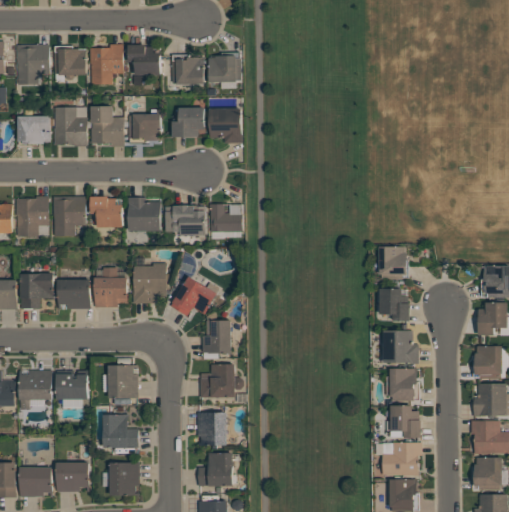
[(89,84),(89,63),(87,63),(87,47),(107,47),(107,43),(121,43),(121,73),(110,73),(110,84),(89,84)]
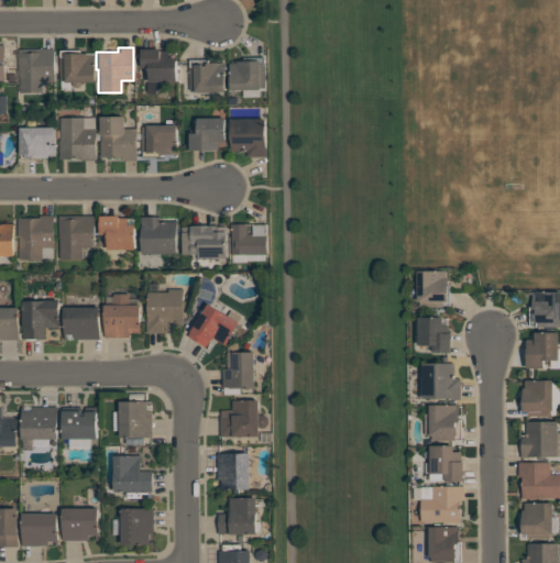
[(41,92),(18,92),(18,69),(17,69),(17,48),(53,48),(53,80),(41,80),(41,92)]
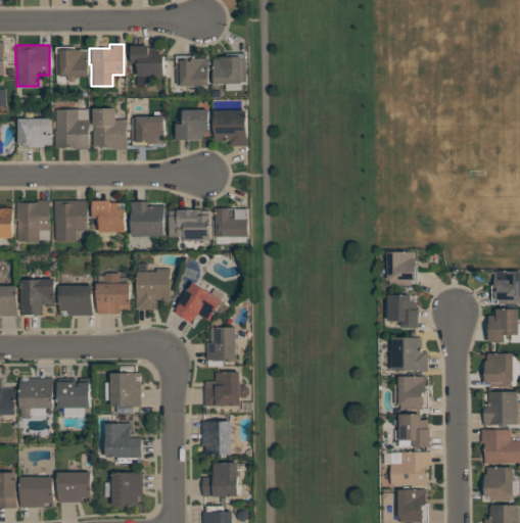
[(161,76),(136,76),(136,62),(130,62),(130,45),(147,45),(147,48),(154,48),(154,53),(161,53),(161,76)]
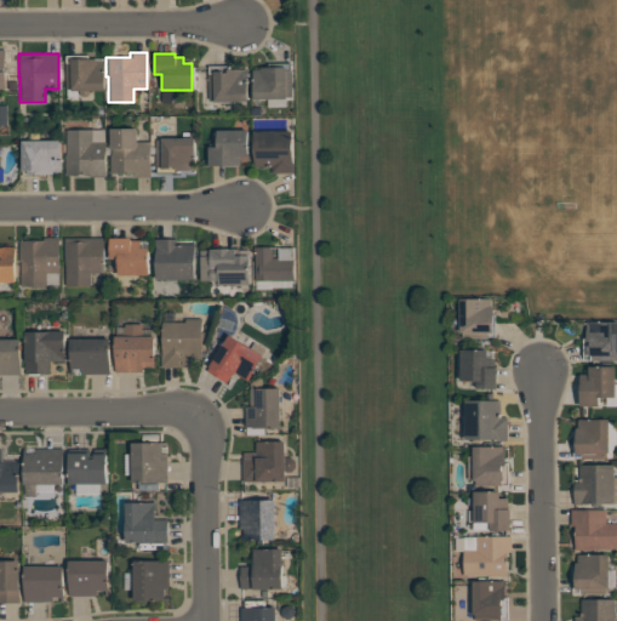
[(103,91),(87,91),(87,93),(84,96),(80,96),(76,93),(76,91),(68,91),(68,89),(63,89),(63,62),(64,62),(64,56),(86,56),(86,58),(93,58),(93,61),(103,61),(103,91)]
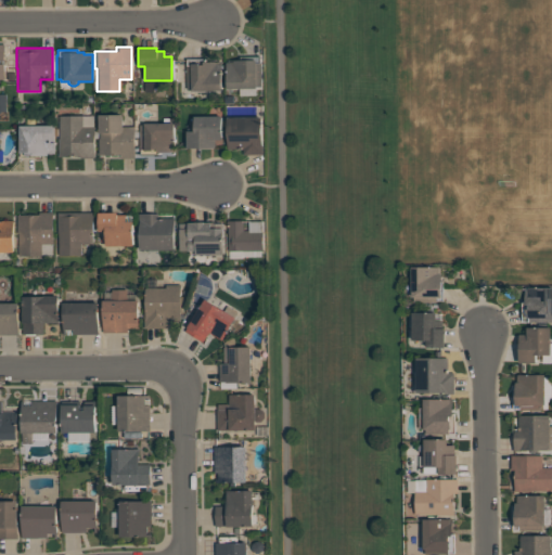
[(225,88),(225,71),(223,71),(223,60),(239,60),(239,56),(258,56),(258,63),(259,63),(259,87),(255,87),(255,88),(225,88)]
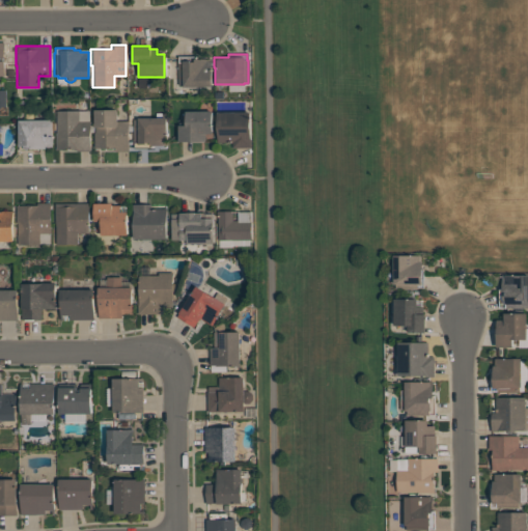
[(210,59),(210,87),(182,87),(182,85),(176,85),(176,62),(177,62),(177,56),(195,56),(195,59),(210,59)]
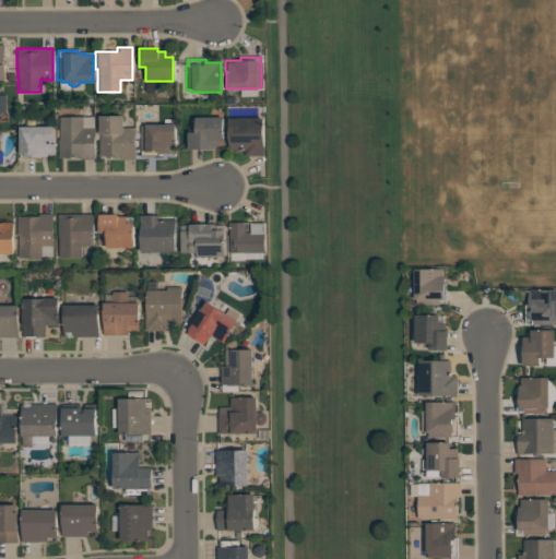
[(81,116),(81,128),(93,128),(93,159),(79,159),(79,157),(57,157),(57,116),(81,116)]
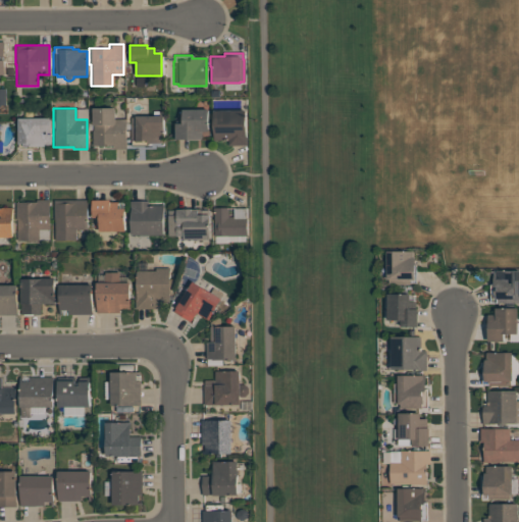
[(113,108),(113,118),(124,118),(124,149),(111,149),(111,145),(91,145),(91,131),(92,131),(92,125),(91,125),(91,108),(113,108)]
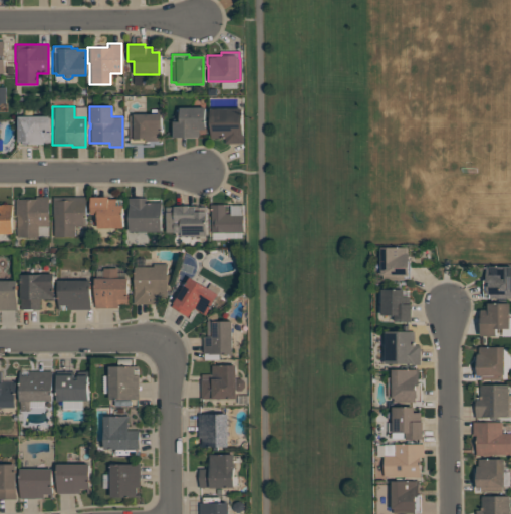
[(204,107),(204,130),(197,130),(197,137),(171,137),(171,121),(178,121),(178,107),(204,107)]
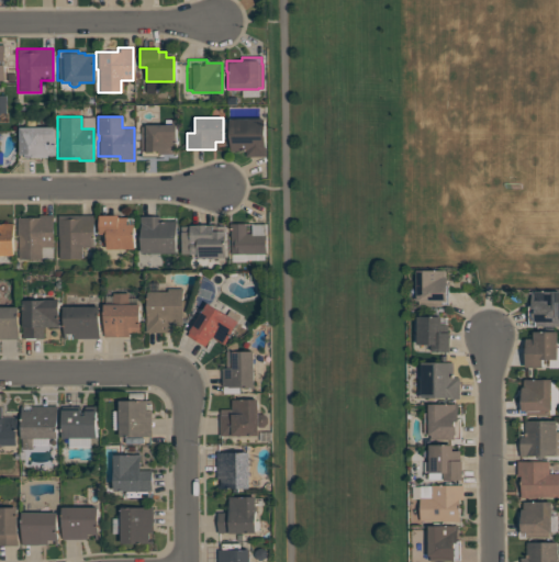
[(264,119),(264,147),(264,156),(244,156),(244,150),(228,150),(228,119),(264,119)]
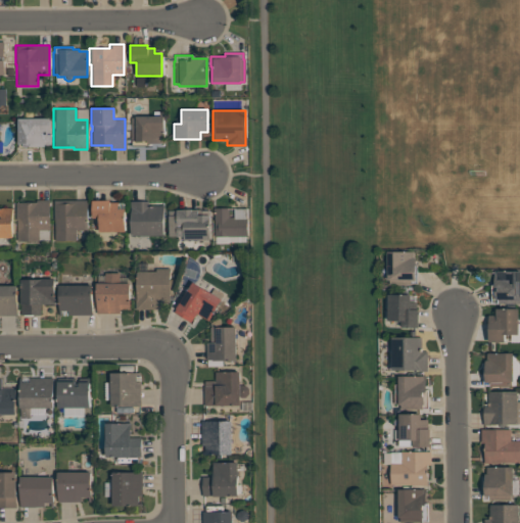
[(162,143),(147,143),(147,146),(131,146),(130,140),(130,117),(134,117),(134,115),(162,115),(162,143)]
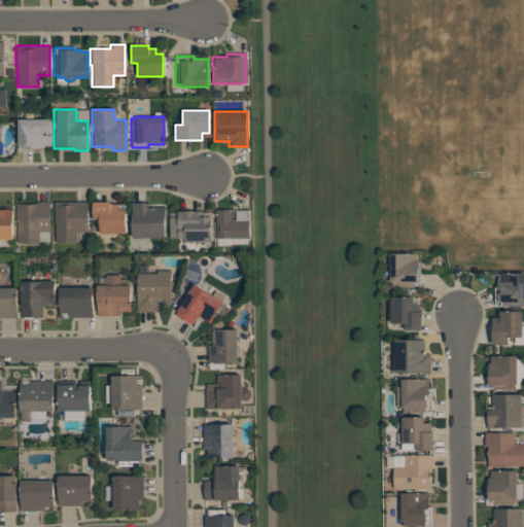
[(16,119),(18,148),(50,148),(49,119),(16,119)]
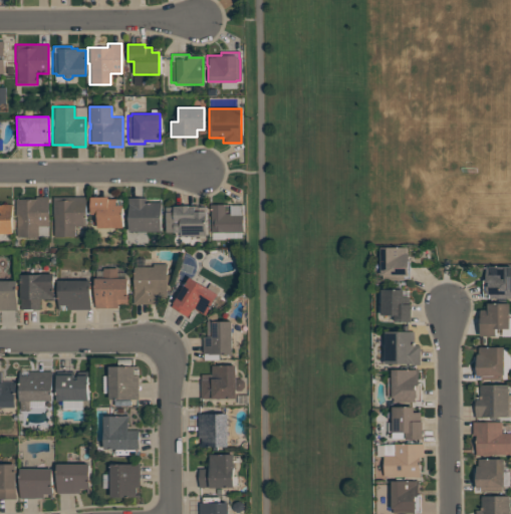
[(47,196),(48,226),(36,226),(37,237),(15,237),(14,199),(34,199),(34,197),(47,196)]
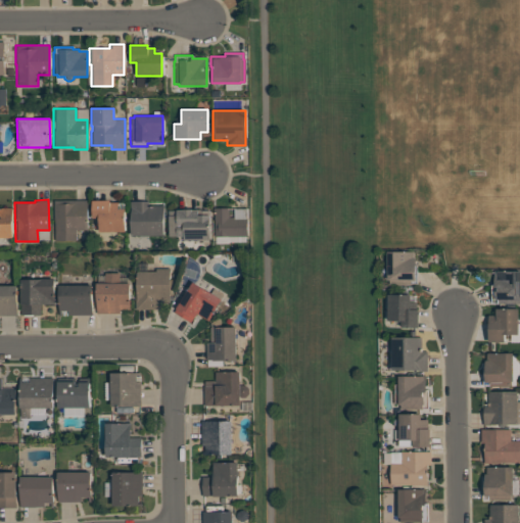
[(86,200),(86,229),(75,229),(75,240),(53,240),(53,219),(52,219),(52,200),(86,200)]
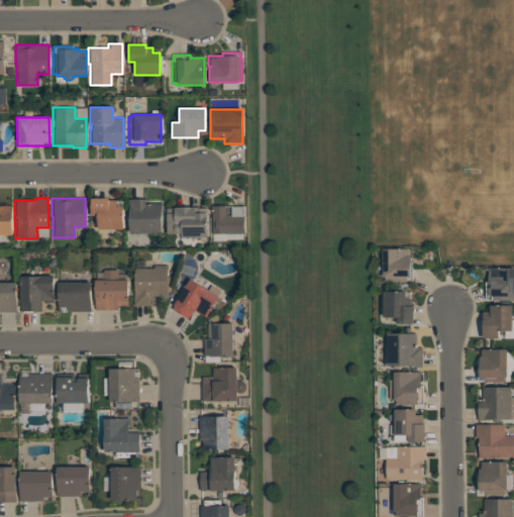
[(122,228),(96,228),(96,215),(90,215),(90,198),(107,198),(107,199),(115,199),(115,206),(122,206),(122,228)]
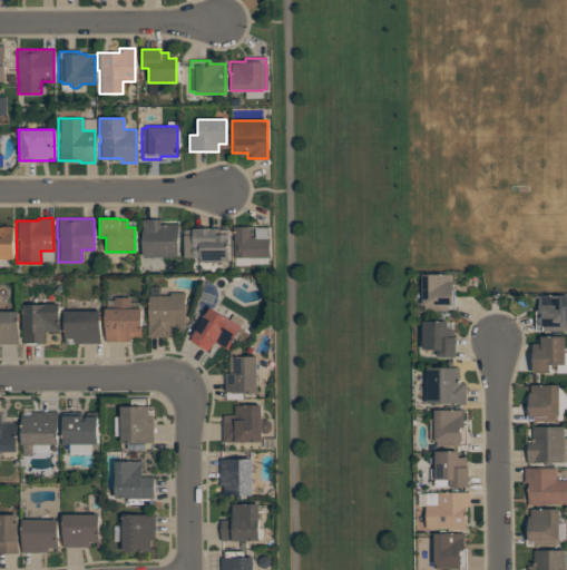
[(142,256),(142,226),(139,226),(139,219),(160,219),(160,224),(177,224),(177,256),(142,256)]
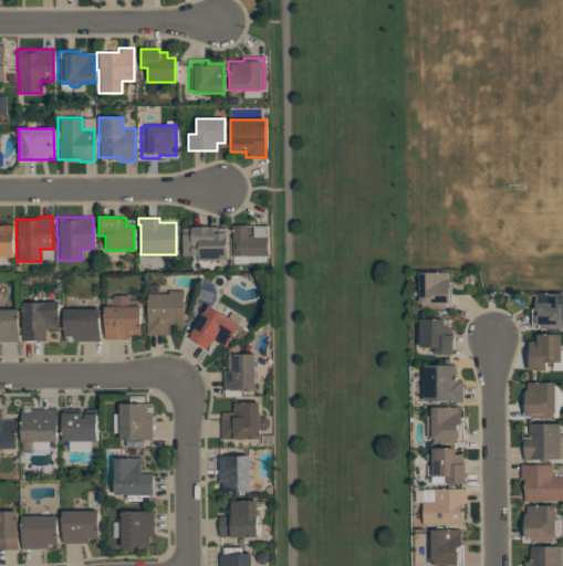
[(0,224),(12,224),(12,257),(0,257),(0,224)]
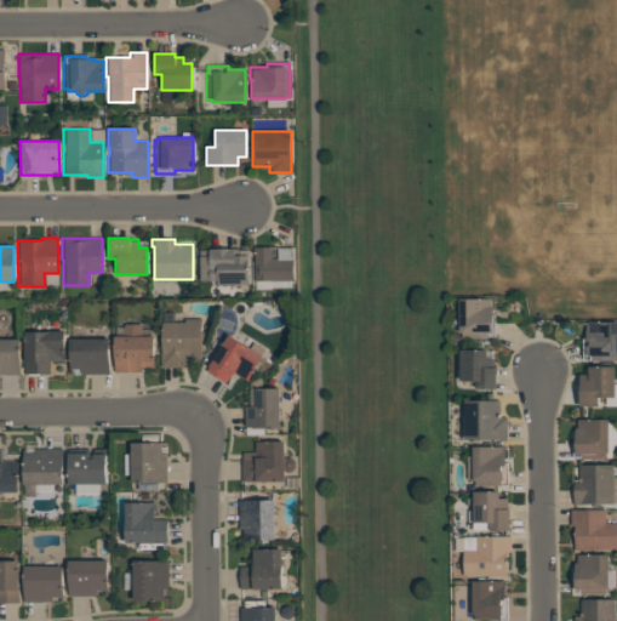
[(253,280),(253,246),(269,246),(269,257),(275,257),(275,248),(291,248),(291,260),(292,260),(292,280),(253,280)]
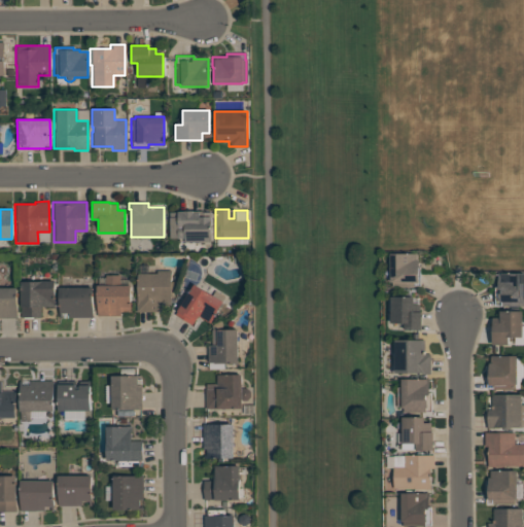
[(210,212),(210,242),(184,242),(184,241),(178,241),(178,238),(169,238),(169,212),(176,212),(176,211),(193,211),(197,211),(202,211),(202,212),(210,212)]
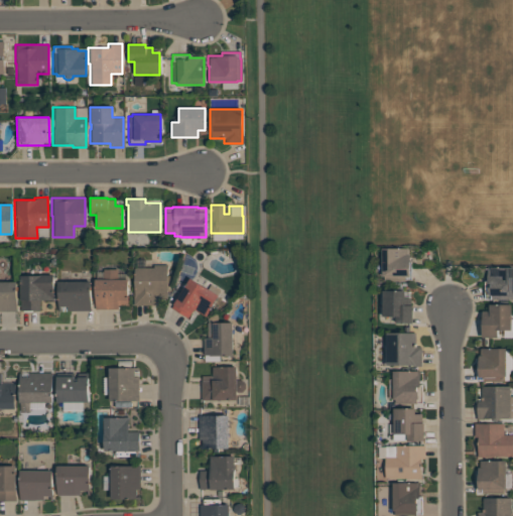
[(380,248),(406,248),(406,254),(408,254),(408,260),(410,261),(410,279),(404,279),(404,280),(382,280),(382,276),(380,276),(380,248)]
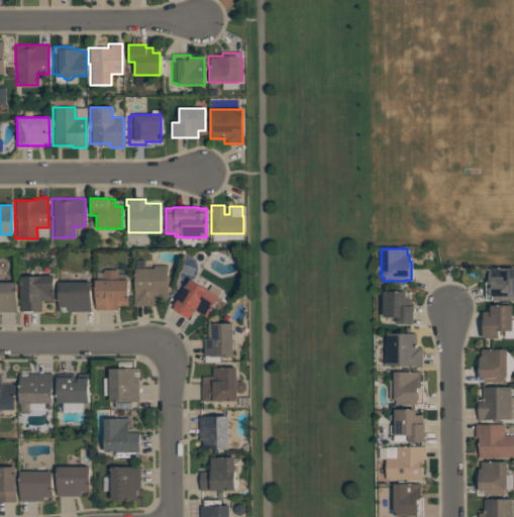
[(132,306),(132,294),(133,294),(133,268),(151,268),(151,265),(167,265),(166,299),(157,299),(157,306),(132,306)]
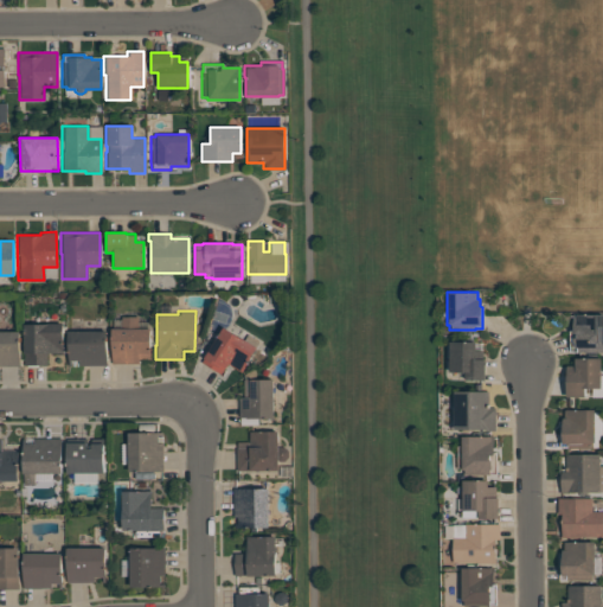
[(602,314),(602,347),(601,347),(601,352),(575,352),(568,352),(568,331),(571,331),(571,314),(602,314)]
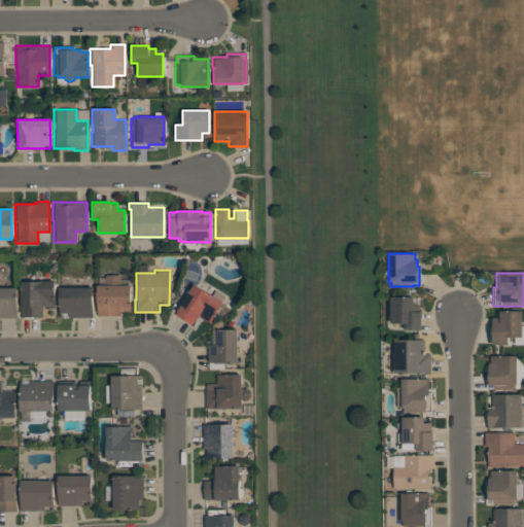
[(130,285),(130,312),(119,312),(119,315),(96,315),(96,285),(104,285),(104,275),(118,275),(118,285),(130,285)]
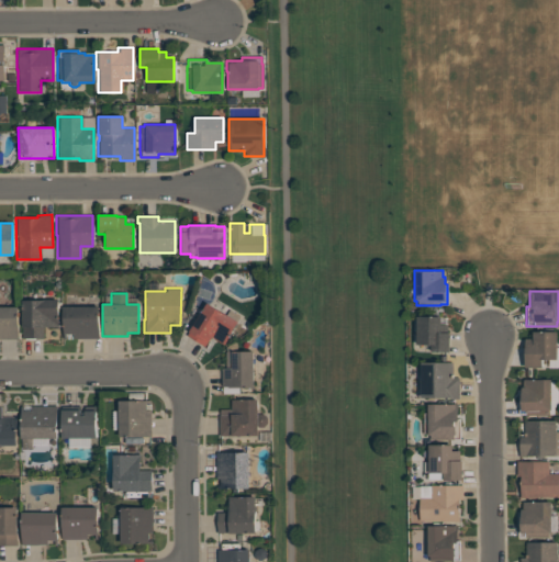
[(21,338),(21,300),(40,300),(40,299),(57,299),(57,326),(42,326),(42,338),(21,338)]
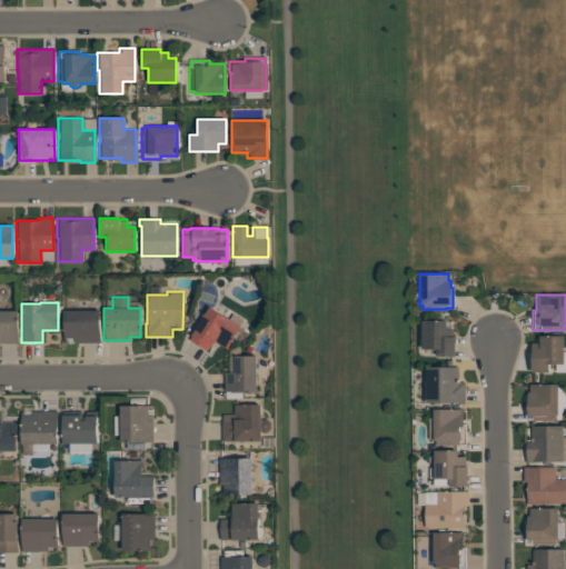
[(211,340),(206,350),(188,339),(208,307),(239,326),(225,349),(211,340)]
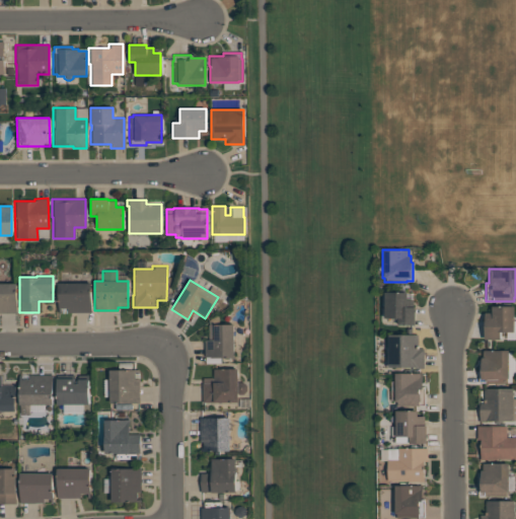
[(0,283),(15,283),(15,313),(0,313),(0,283)]
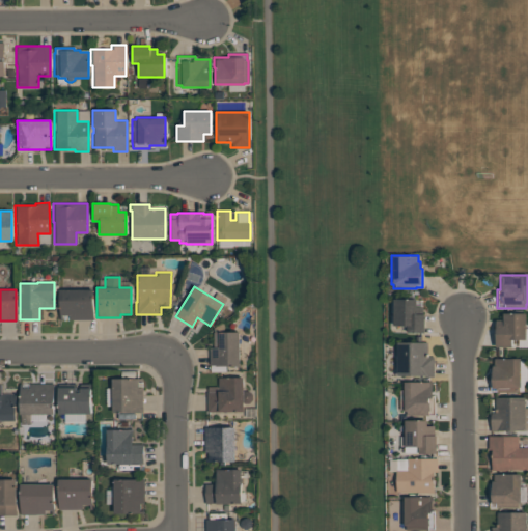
[(92,289),(92,319),(67,319),(67,315),(61,315),(61,319),(58,319),(58,289),(92,289)]
